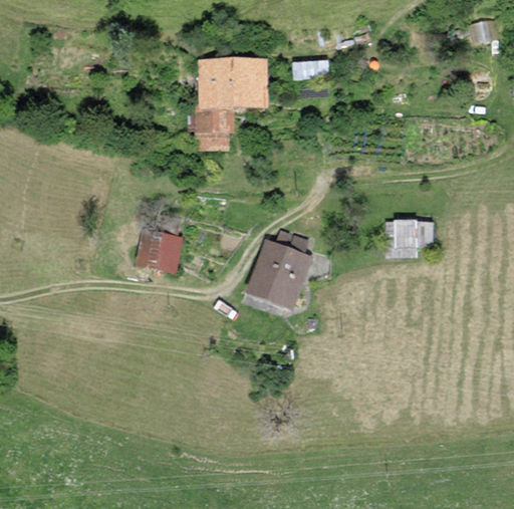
[(268,107),(268,58),(198,59),(199,107),(268,107)]
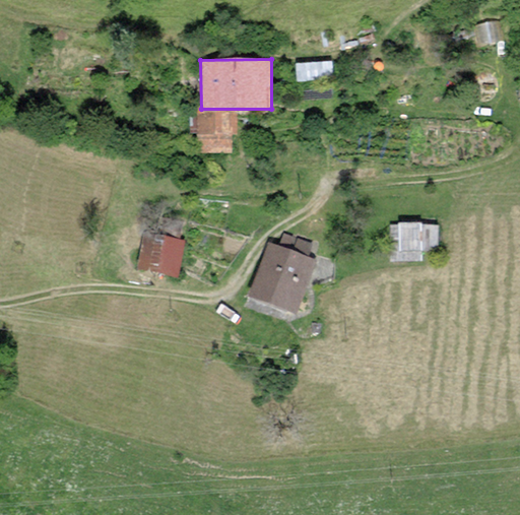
[(328,59),(295,63),(298,93),(331,90),(328,59)]
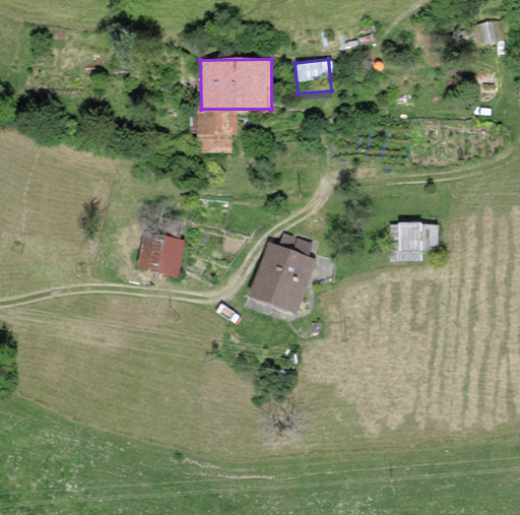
[(234,150),(236,112),(197,111),(197,137),(200,137),(200,149),(234,150)]
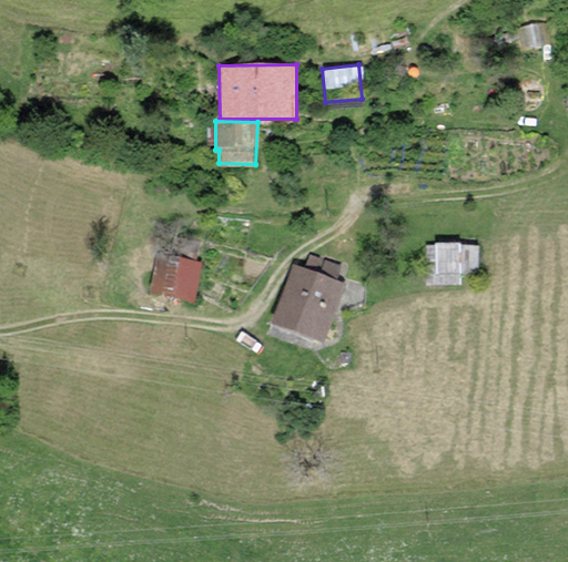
[(467,234),(440,235),(443,273),(469,272),(467,234)]
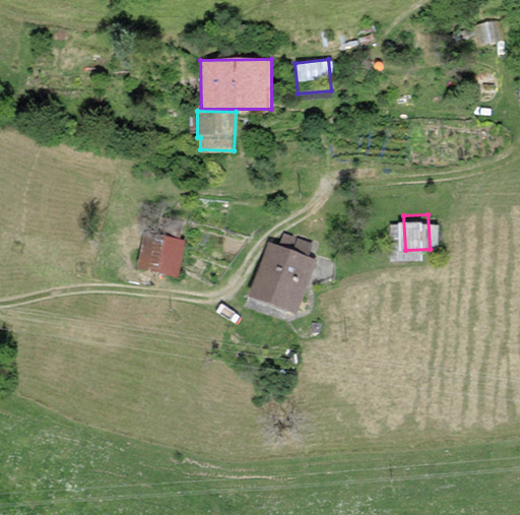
[(183,241),(144,233),(137,265),(177,273),(183,241)]
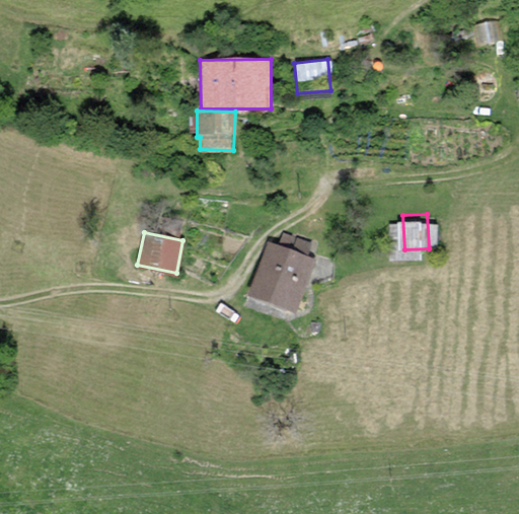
[(315,258),(269,239),(247,294),(293,312),(315,258)]
